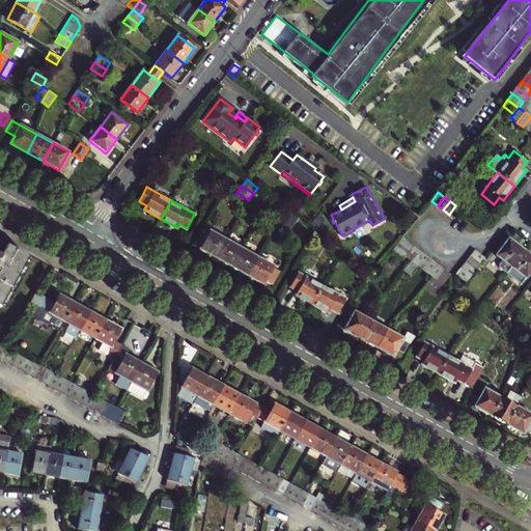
[(455,205),(449,215),(454,219),(462,210),(455,205)]
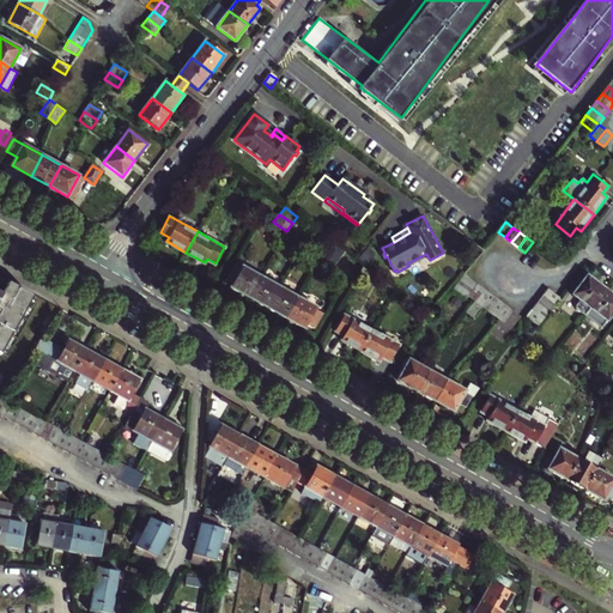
[(338,258),(343,250),(329,241),(326,248),(338,258)]
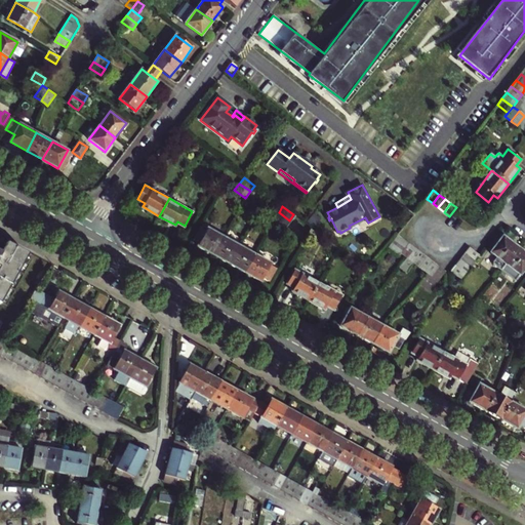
[(284,227),(289,220),(279,212),(275,219),(284,227)]
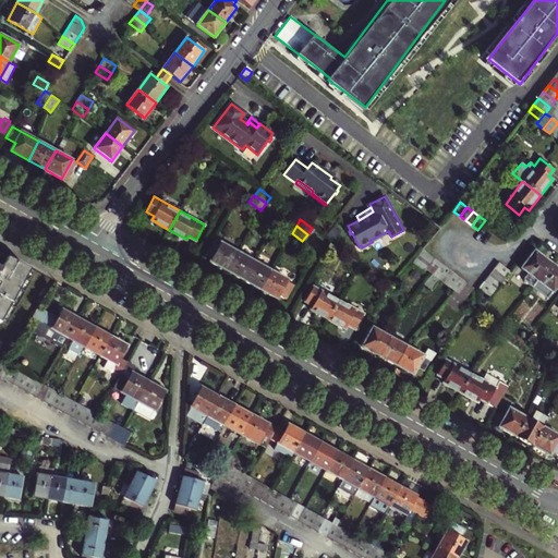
[(228,270),(238,252),(221,242),(219,245),(214,242),(206,255),(211,258),(210,262),(228,270)]
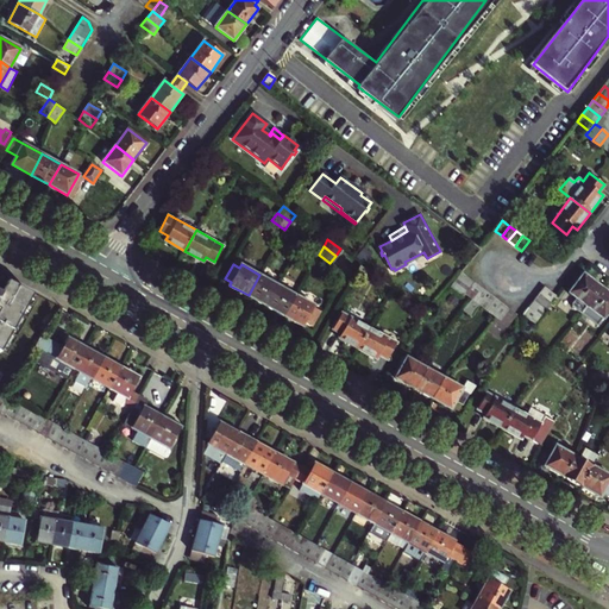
[(372,272),(358,265),(355,274),(368,281),(372,272)]
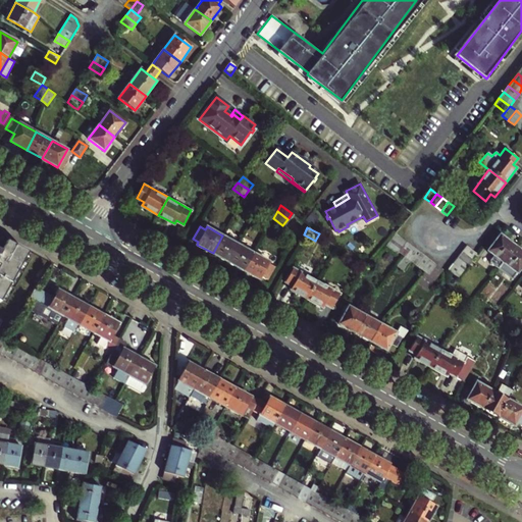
[(0,302),(28,250),(0,233),(0,302)]
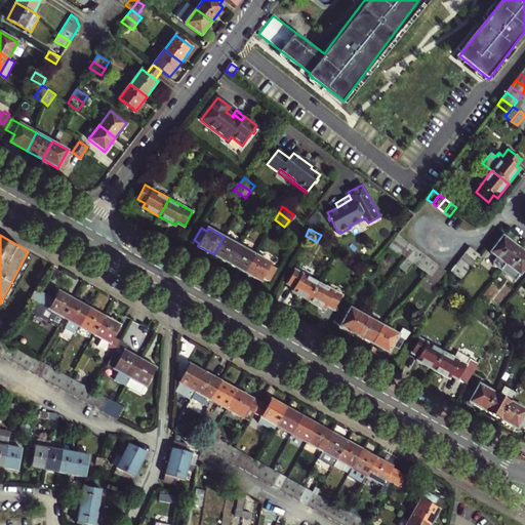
[(409,258),(416,248),(399,235),(389,247),(401,256),(403,253),(409,258)]
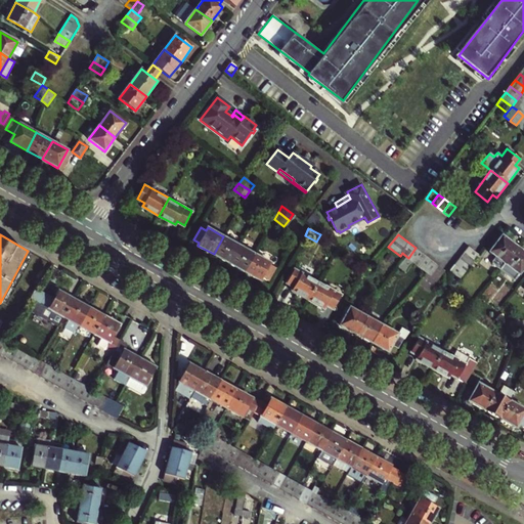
[(214,254),(229,263),(239,245),(223,236),(214,254)]
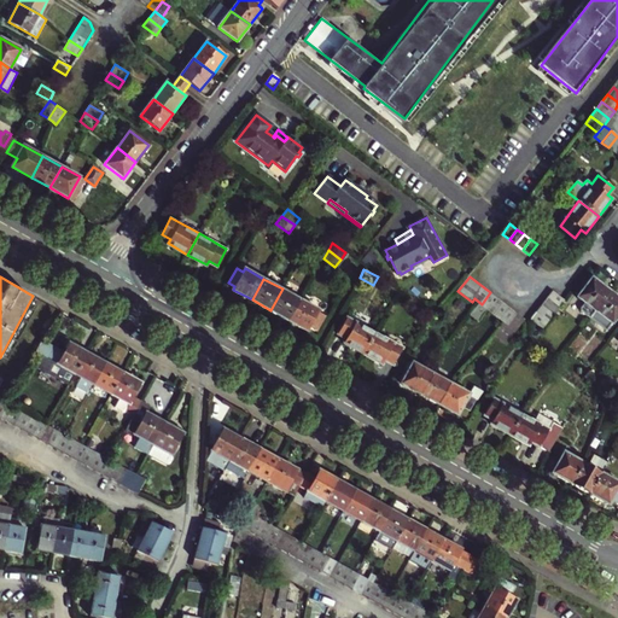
[(579,313),(588,319),(607,292),(590,279),(576,299),(584,305),(579,313)]
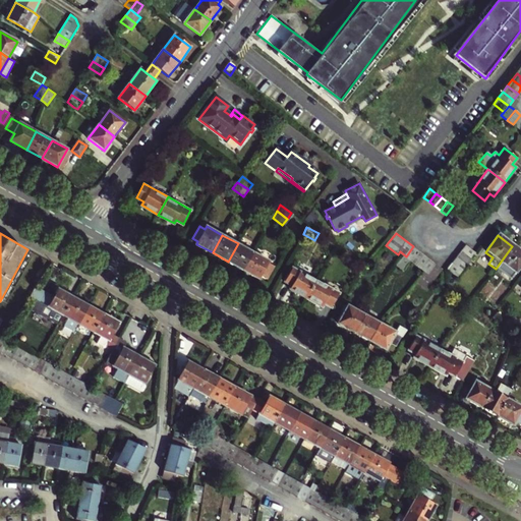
[(238,243),(228,262),(244,270),(253,252),(238,243)]
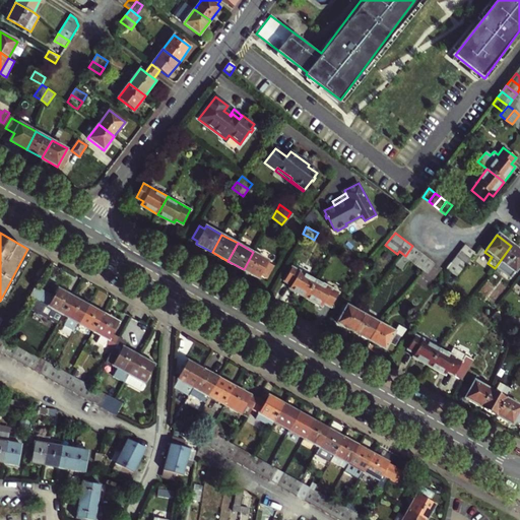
[(405,256),(411,260),(418,250),(412,246),(405,256)]
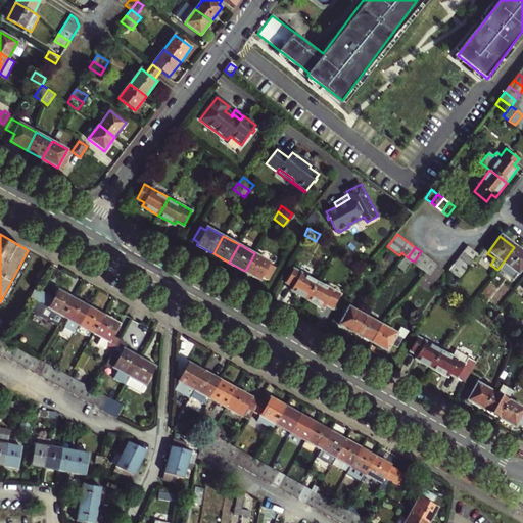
[(472,262),(477,255),(466,247),(461,253),(472,262)]
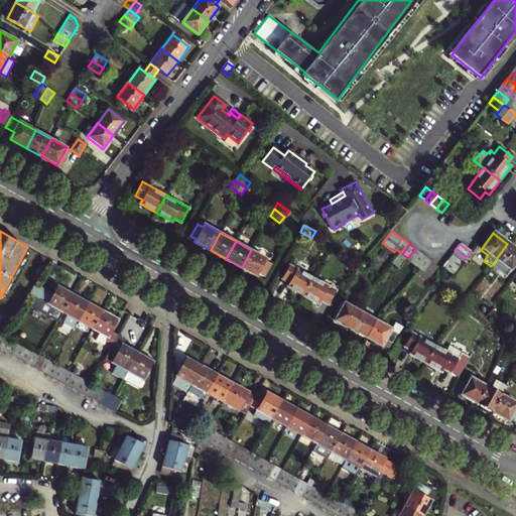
[(515,250),(507,244),(491,266),(504,276),(509,270),(510,271),(515,262),(515,250)]
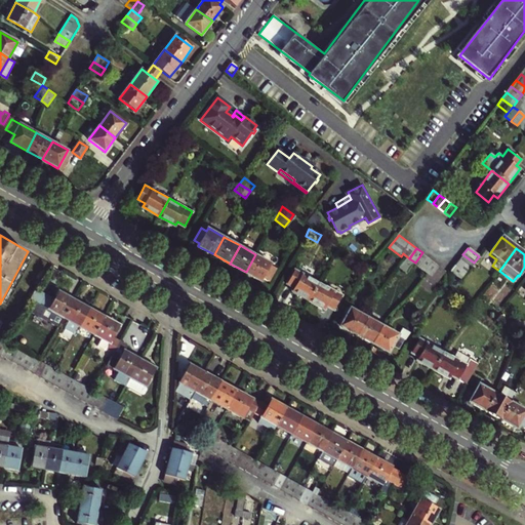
[(420,267),(429,256),(422,252),(415,263),(420,267)]
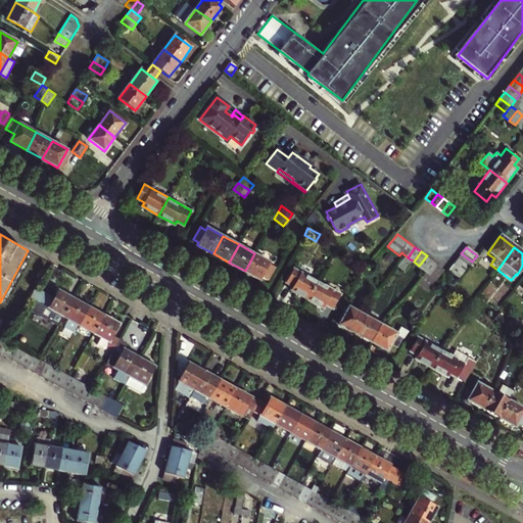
[(271,262),(254,253),(245,271),(260,280),(263,277),(269,280),(276,267),(270,264),(271,262)]
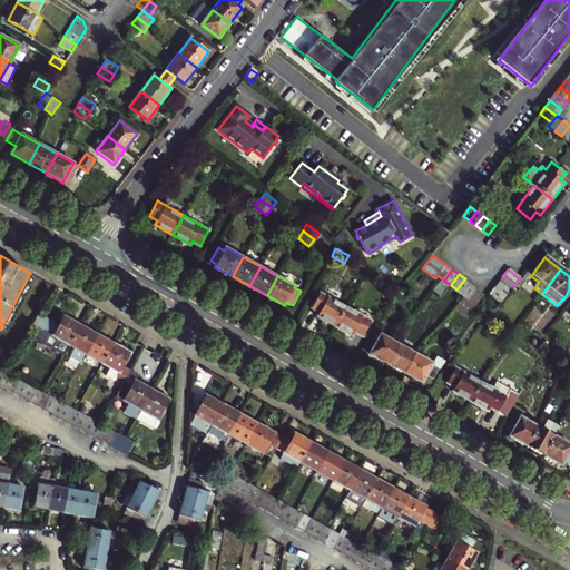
[(502,276),(498,283),(509,291),(514,285),(502,276)]
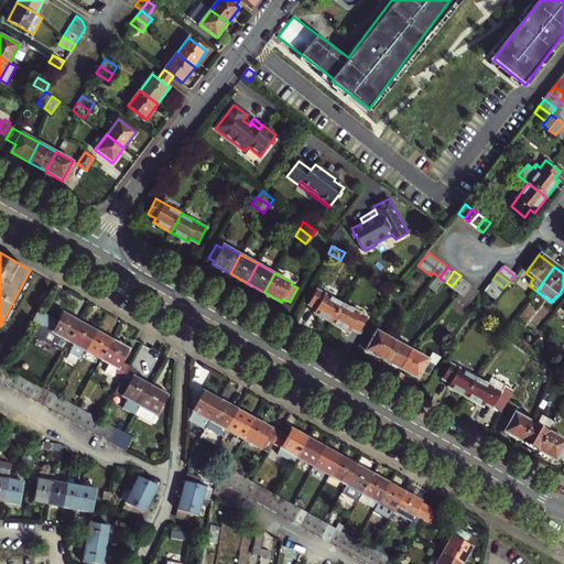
[(467,281),(461,275),(452,286),(459,292),(467,281)]
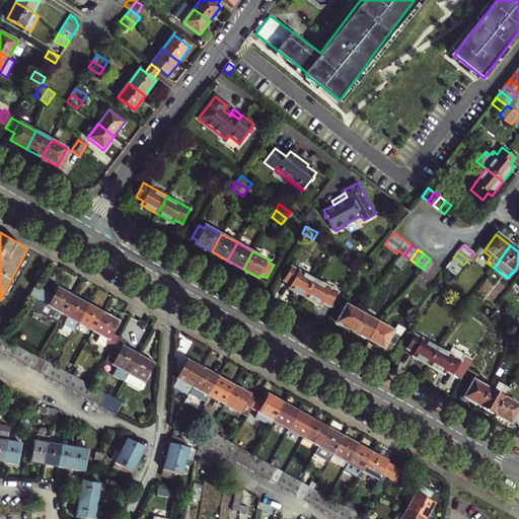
[(411,260),(404,255),(397,264),(403,268),(411,260)]
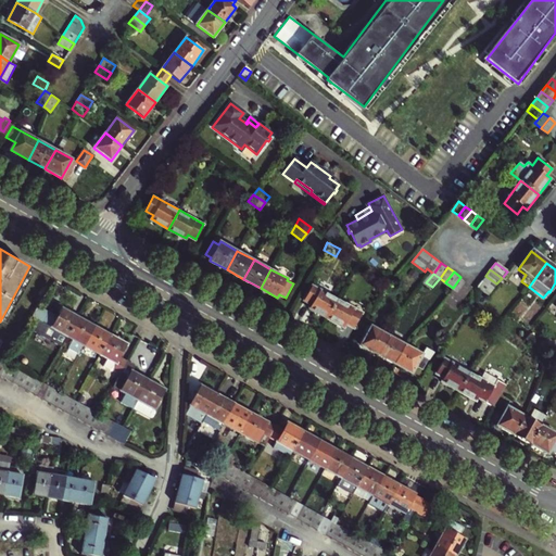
[(485,276),(481,282),(492,290),(496,283),(485,276)]
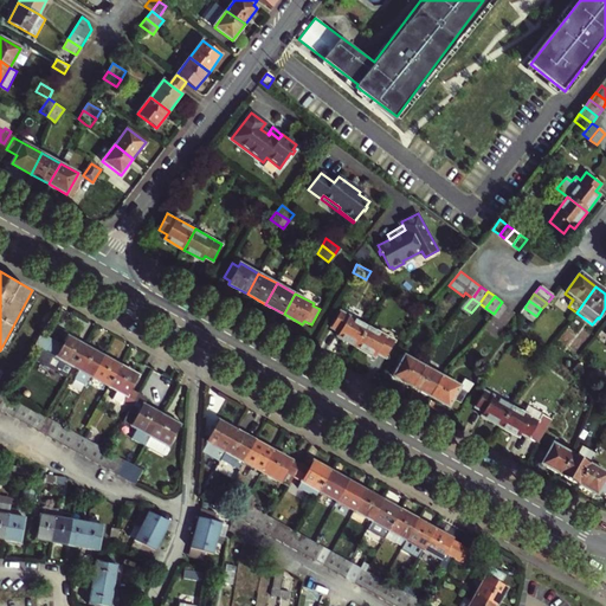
[(509,307),(502,302),(494,314),(496,316),(500,318),(509,307)]
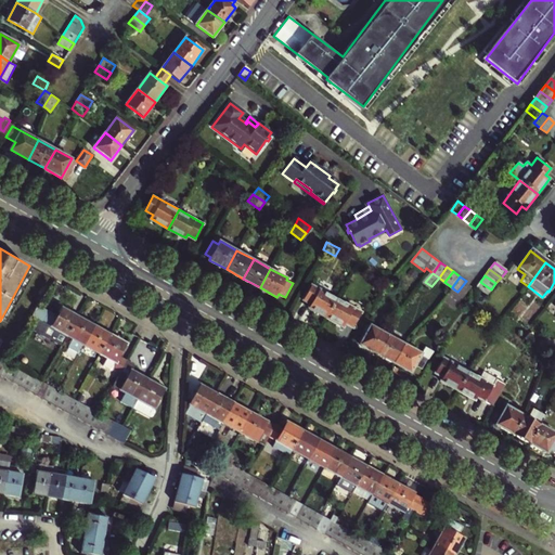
[(466,281),(457,292),(464,296),(472,286),(466,281)]
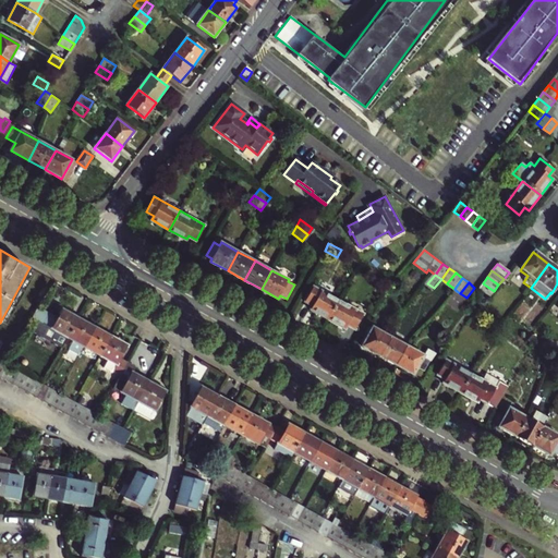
[(494,291),(483,283),(477,290),(488,298),(494,291)]
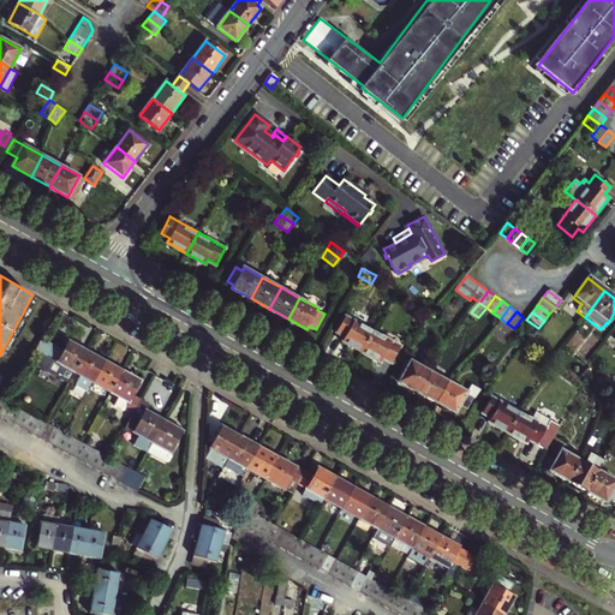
[(374,329),(346,314),(336,332),(345,336),(342,341),(362,351),(374,329)]
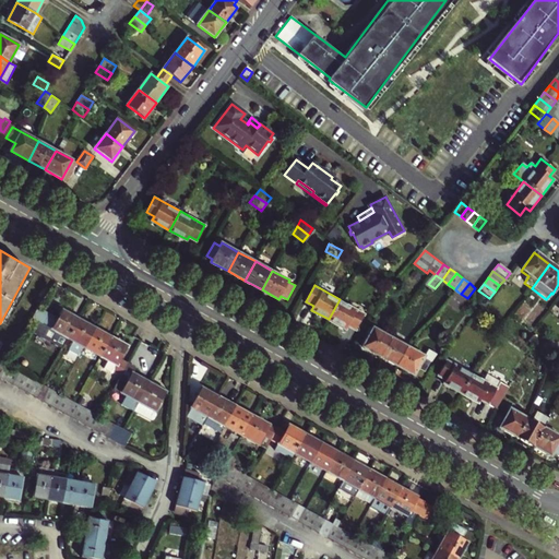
[(364,312),(340,299),(329,319),(345,329),(348,324),(355,329),(364,312)]
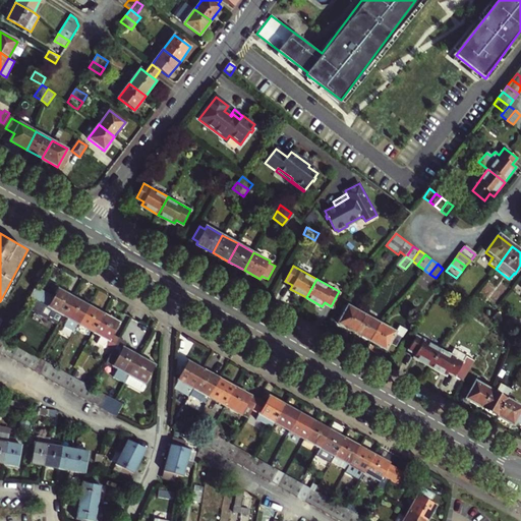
[(54,295),(47,291),(37,286),(29,301),(39,306),(36,312),(46,317),(49,313),(60,320),(64,314),(73,297),(58,289),(54,295)]
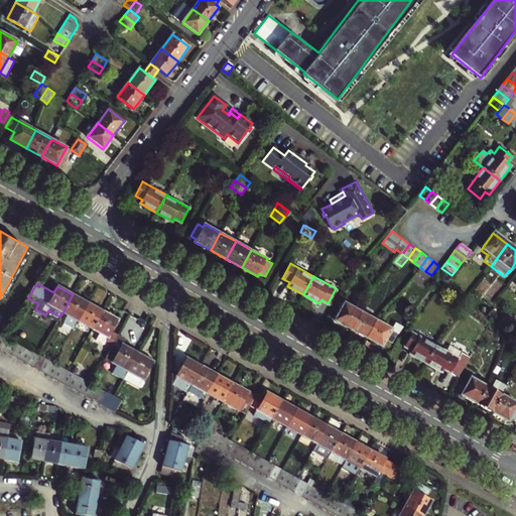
[(73,294),(63,311),(68,313),(77,318),(79,320),(88,303),(73,294)]
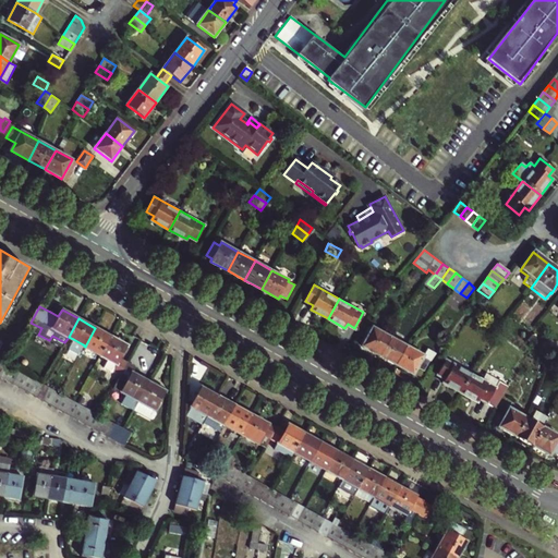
[(379,355),(392,332),(375,323),(362,347),(379,355)]
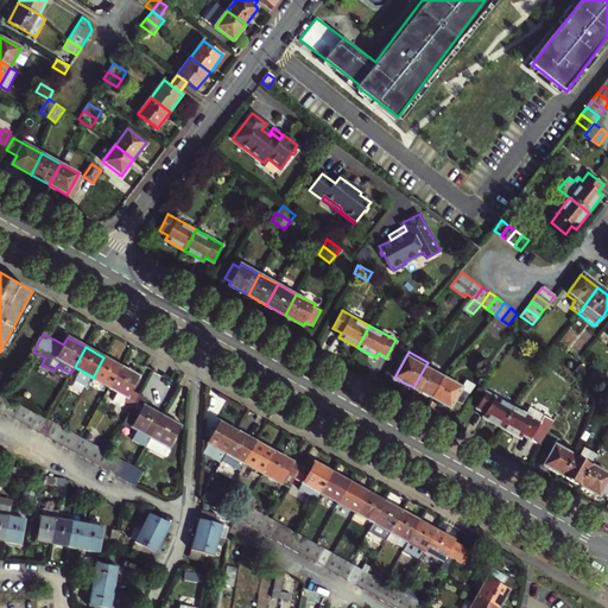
[(121,367),(103,358),(93,378),(109,387),(121,367)]
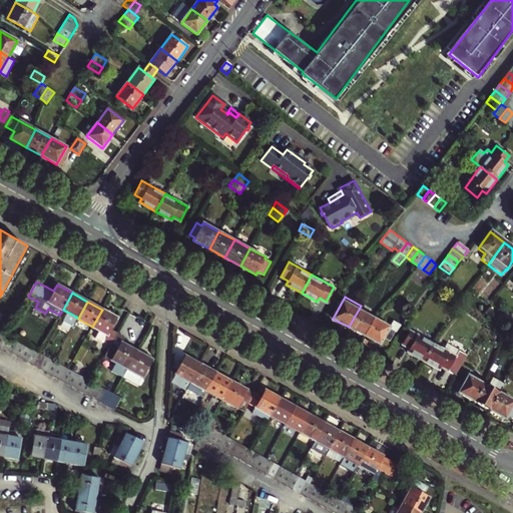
[(349,327),(364,336),(376,314),(361,306),(349,327)]
